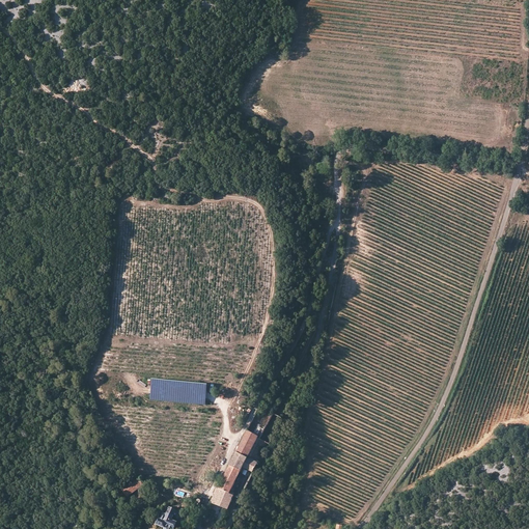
[(207,384),(151,379),(149,398),(205,404),(207,384)]
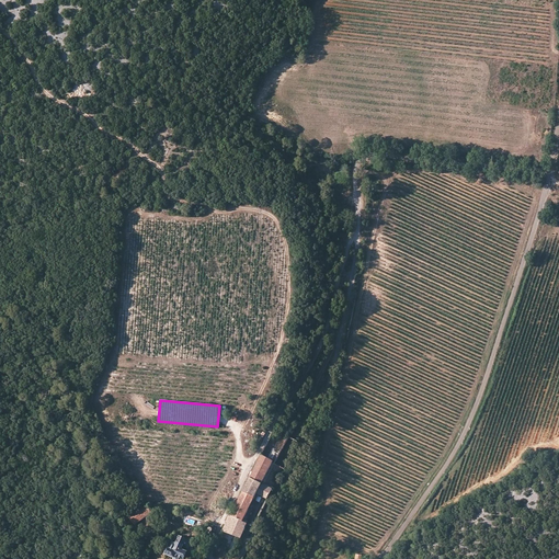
[(271,459),(259,453),(230,512),(243,517),(253,495),(260,481),(272,488),(282,468),(271,463),(270,461),(271,459)]
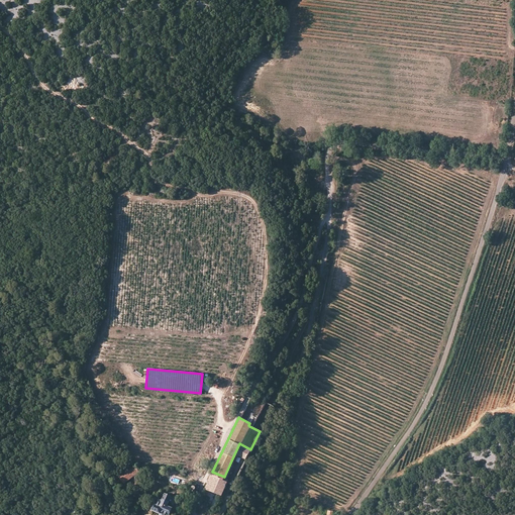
[(244,461),(250,449),(239,443),(233,456),(244,461)]
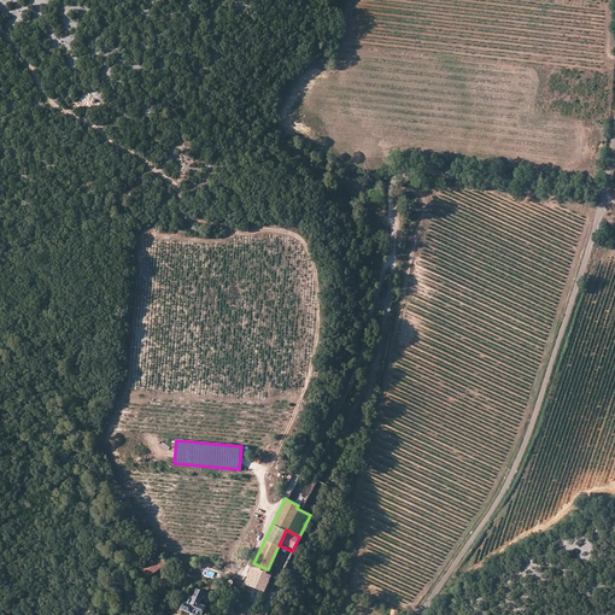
[(158,555),(141,569),(147,575),(164,561),(158,555)]
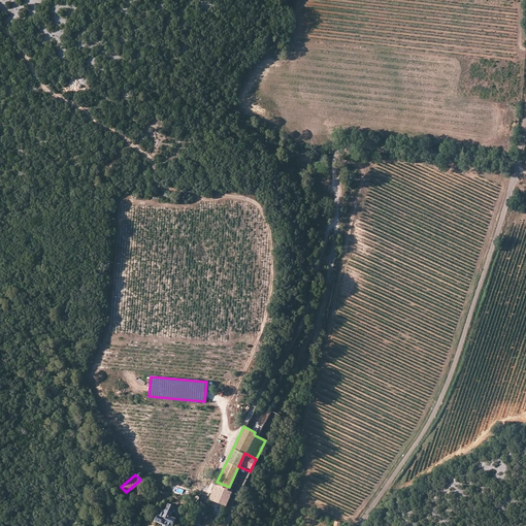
[(216,502),(225,505),(231,492),(228,490),(229,487),(217,482),(214,481),(207,498),(216,502)]
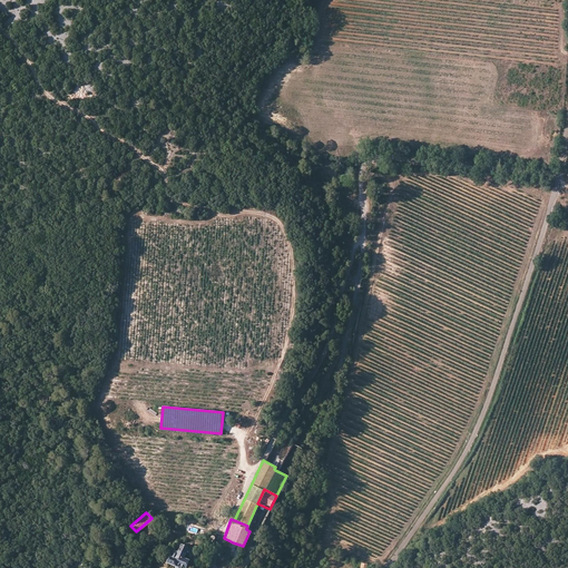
[(170,556),(167,562),(176,566),(177,564),(186,567),(189,560),(184,558),(185,552),(188,547),(182,544),(182,545),(178,542),(175,551),(174,550),(172,557),(170,556)]
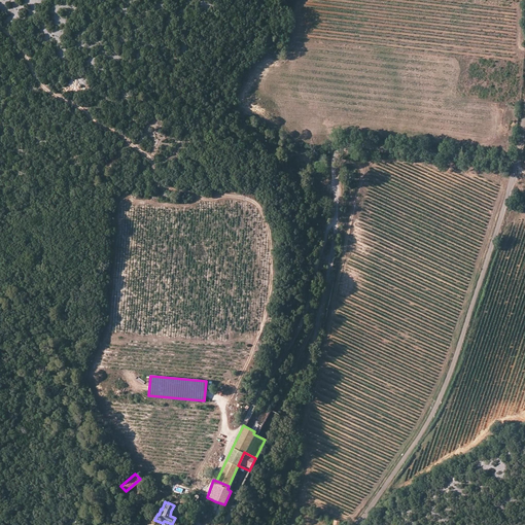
All buildings are outlined.
